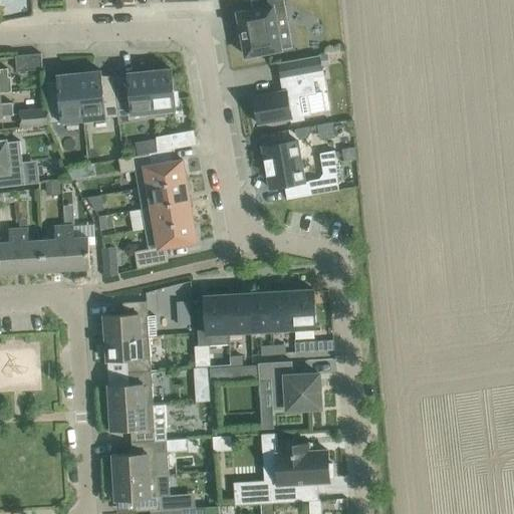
[(283,0),(251,0),(253,10),(238,13),(246,56),(281,49),(274,10),(285,8),(283,0)]
